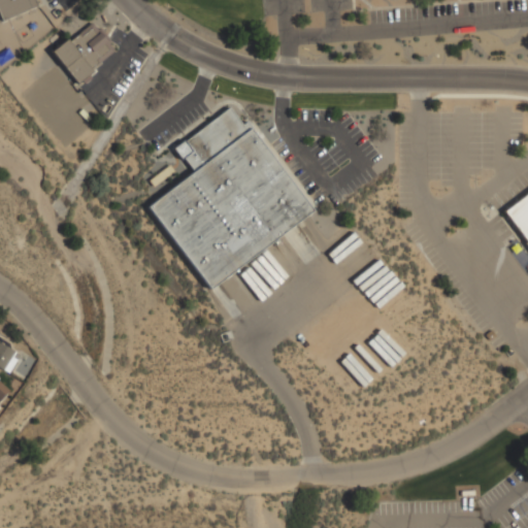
[(0,0),(0,21),(37,6),(34,0),(0,0)]
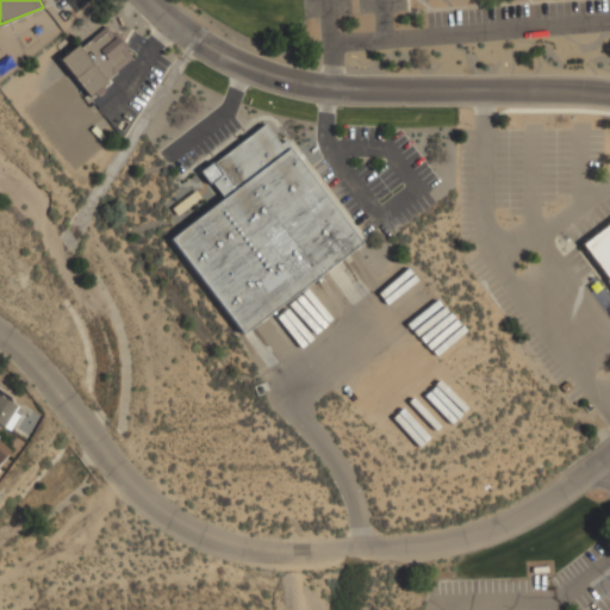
[(58,60),(87,97),(135,58),(106,22),(58,60)]
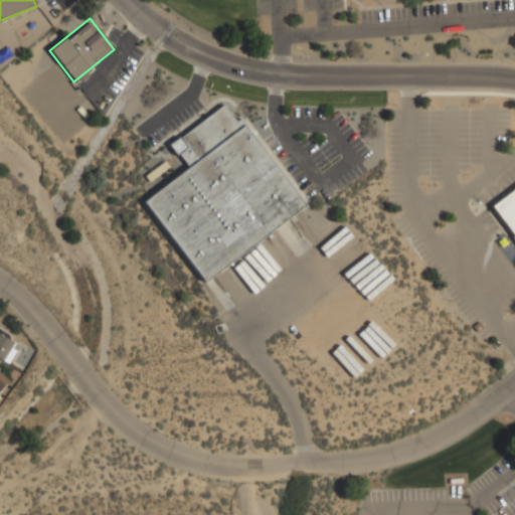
[(144,198),(200,281),(305,209),(241,117),(235,121),(224,106),(169,143),(187,169),(144,198)]
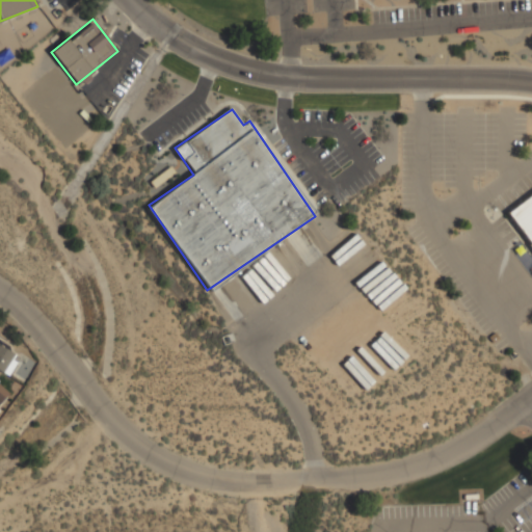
[(531,191),(507,209),(531,245),(531,191)]
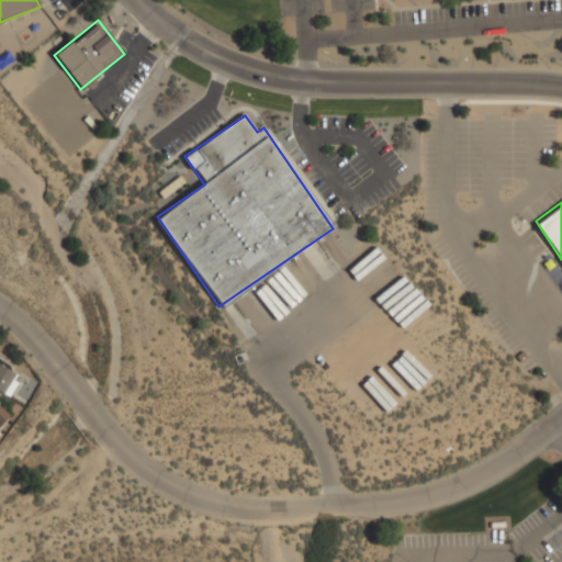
[(0,392),(9,397),(20,380),(0,367),(0,392)]
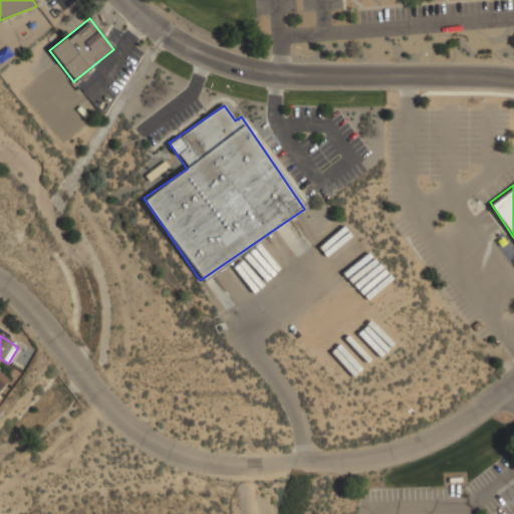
[(0,390),(9,379),(0,372),(0,390)]
